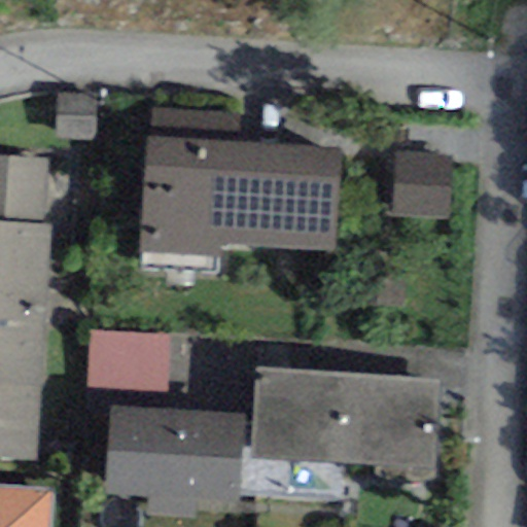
[(95,97),(59,96),(58,136),(94,137),(95,97)]
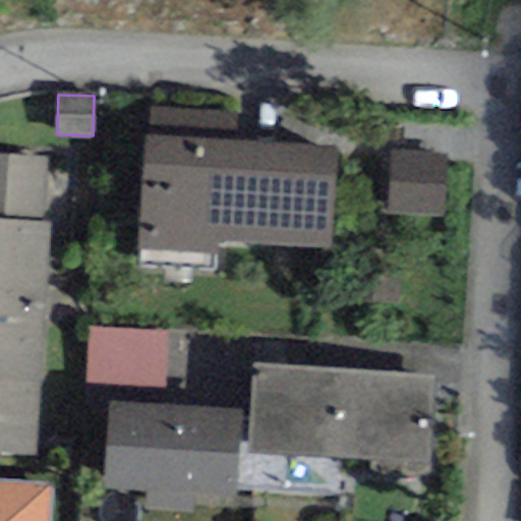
[(151,108),(150,135),(234,141),(235,114),(151,108)]
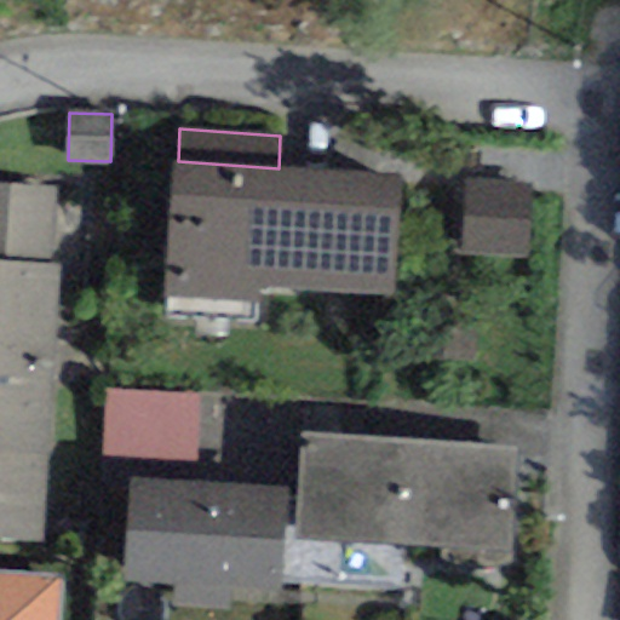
[(178,161),(172,161),(162,296),(257,302),(257,287),(392,296),(401,176),(279,168),(178,161)]
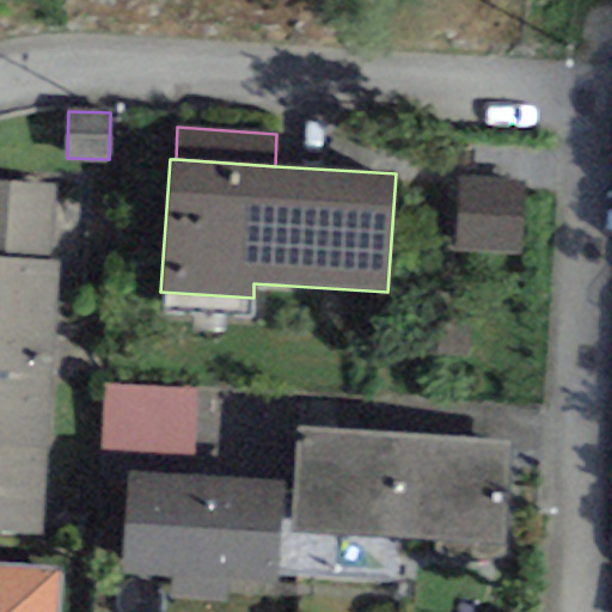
[(525,182),(460,178),(457,252),(521,255),(525,182)]
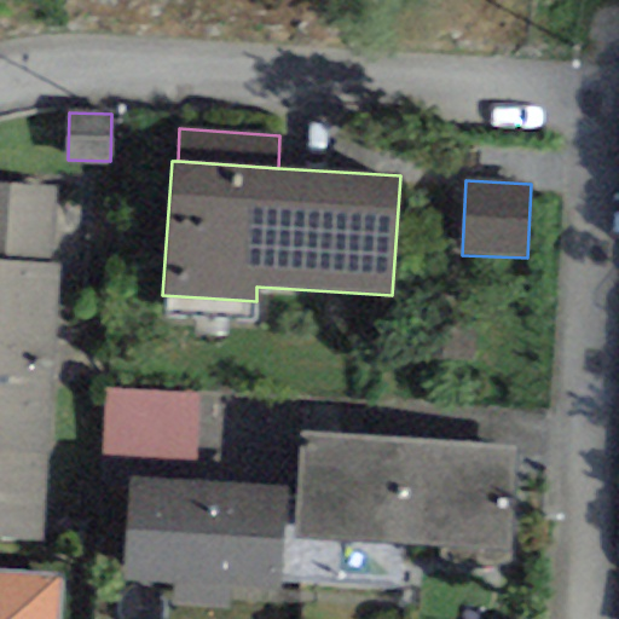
[(0,260),(50,264),(55,191),(0,187),(0,260)]
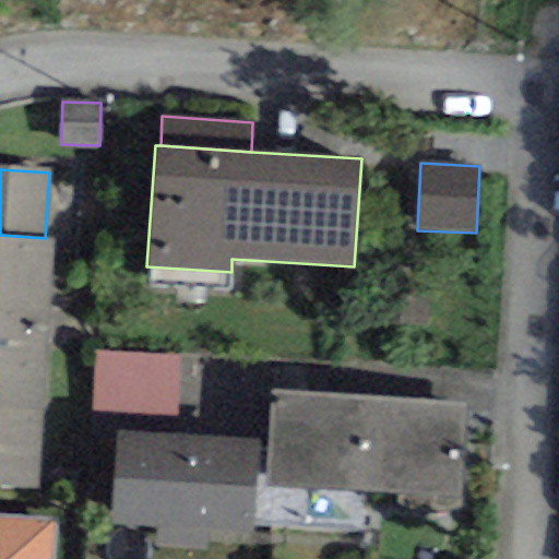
[(0,488),(38,490),(55,239),(45,238),(0,235),(0,488)]
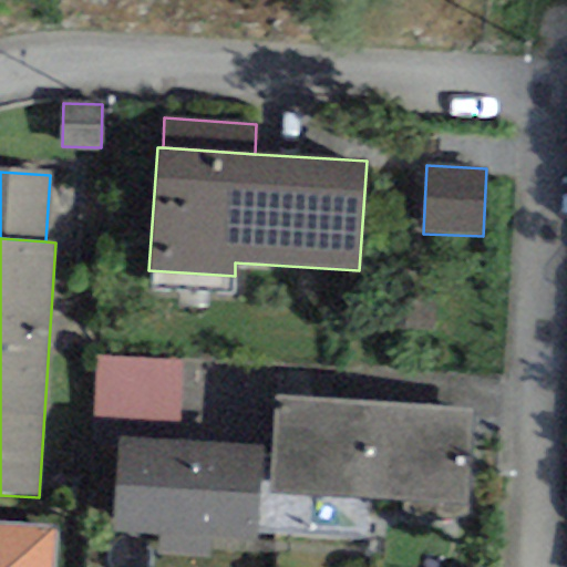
[(183,366),(96,357),(91,415),(177,423),(183,366)]
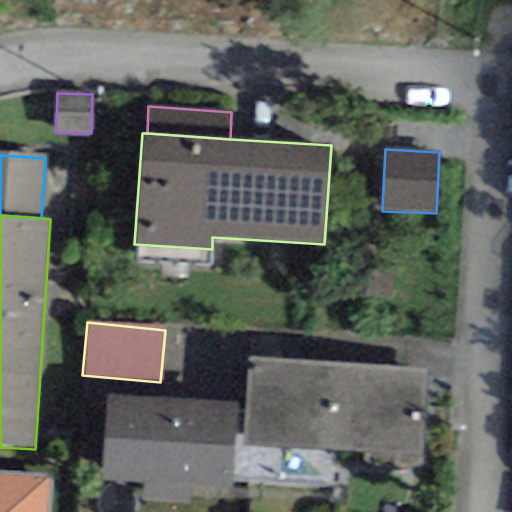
[(423,372),(250,358),(243,445),(416,458),(423,372)]
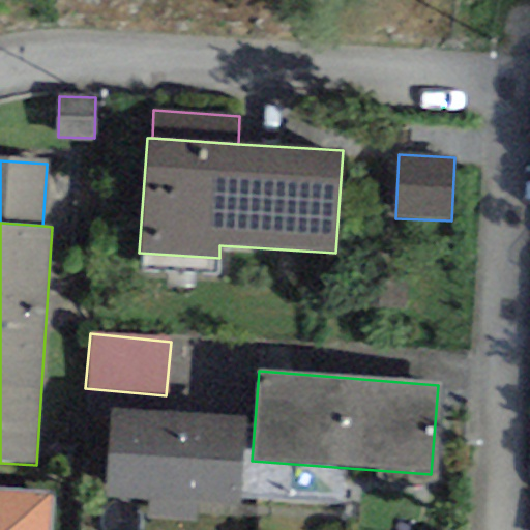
[(244,419),(112,411),(107,498),(148,501),(147,522),(195,525),(197,503),(239,506),(244,419)]
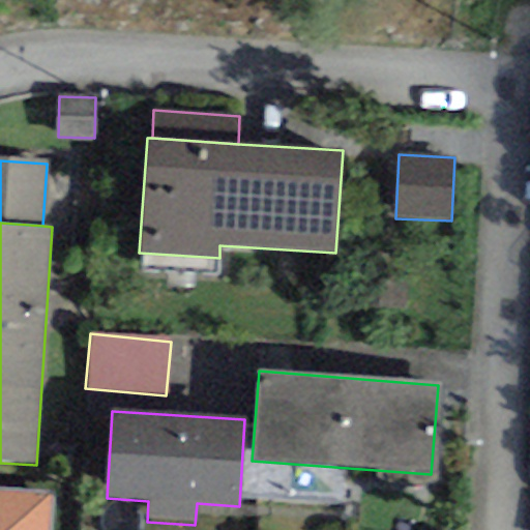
[(0,529),(51,529),(53,496),(0,492),(0,529)]
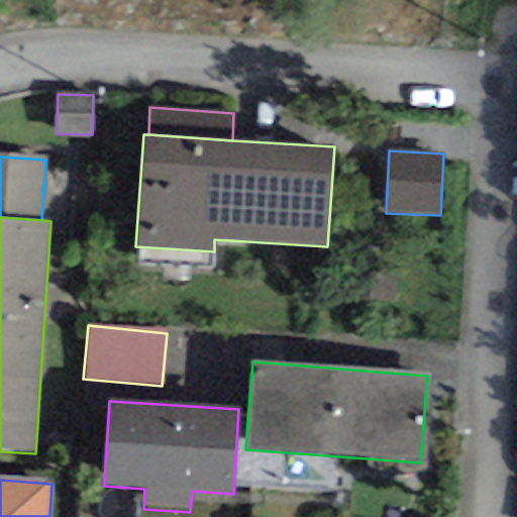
All buildings are outlined.
